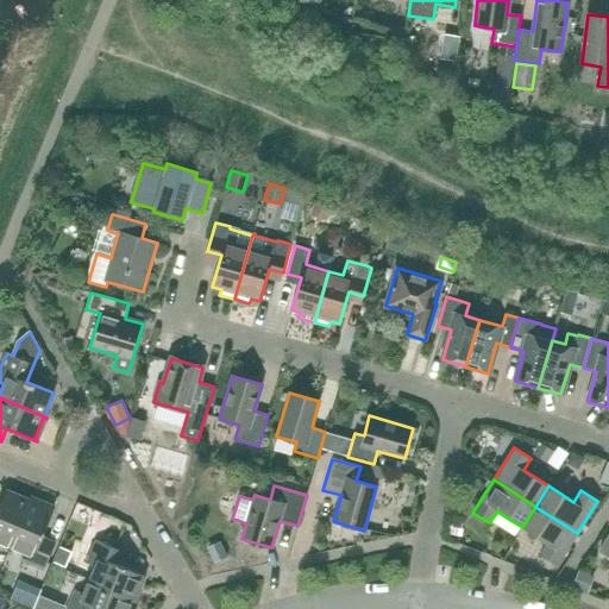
[(0,540),(11,545),(30,500),(6,490),(0,504),(0,540)]
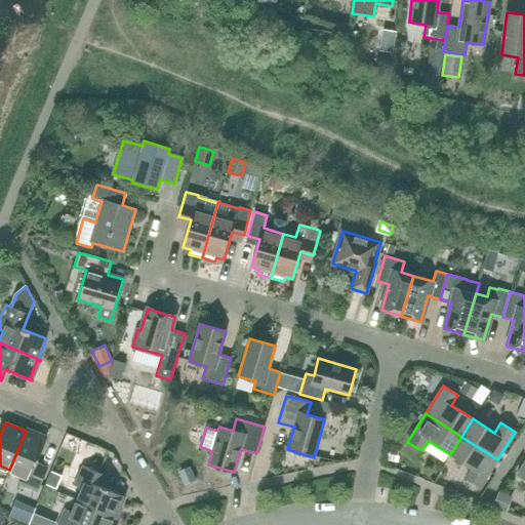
[(36,463),(46,440),(26,431),(9,470),(21,475),(17,483),(38,491),(47,468),(36,463)]
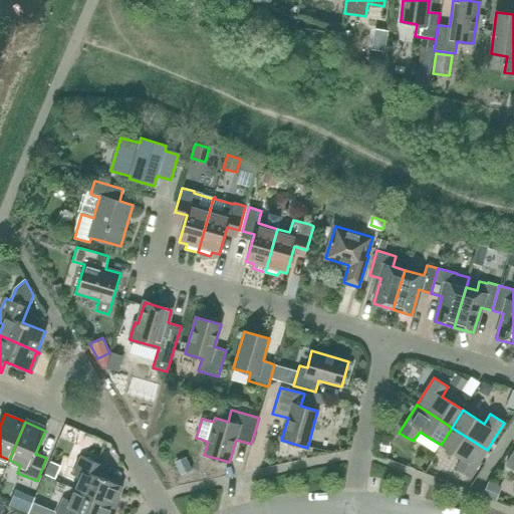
[(470,477),(487,450),(452,428),(441,445),(462,459),(456,469),(470,477)]
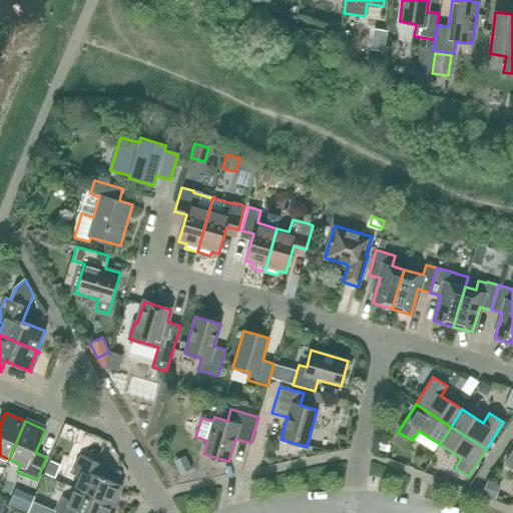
[(95,461),(85,457),(81,455),(73,475),(80,478),(76,489),(95,497),(114,505),(122,485),(99,476),(103,465),(97,462),(95,461)]
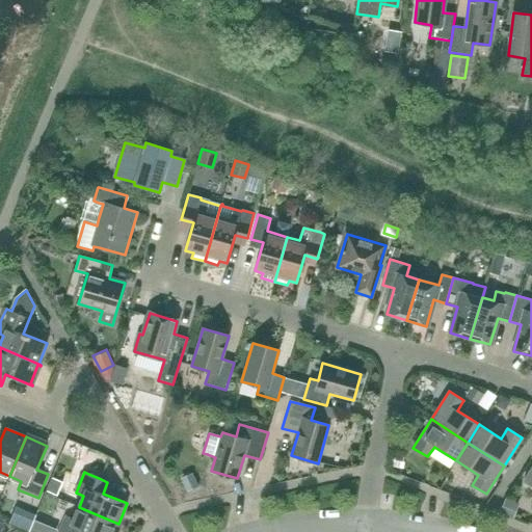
[(114,531),(118,524),(99,515),(79,507),(74,519),(67,515),(59,531),(114,531)]
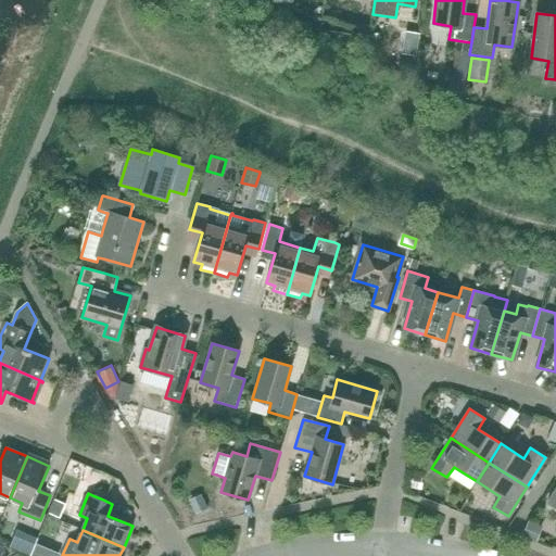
[(27,555),(28,555),(37,539),(25,533),(16,552),(27,555)]
